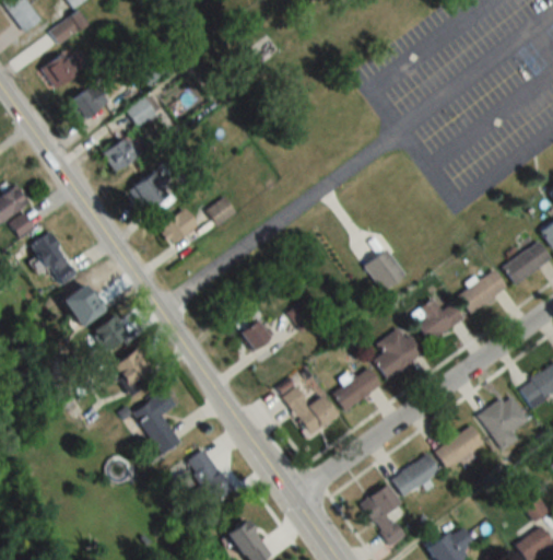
[(43,20),(27,0),(1,0),(26,33),(43,20)]
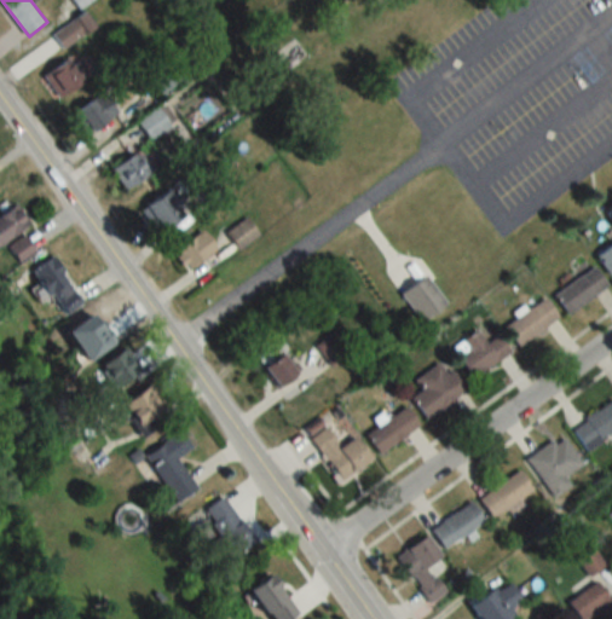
[(58,38),(71,51),(97,23),(84,11),(58,38)]
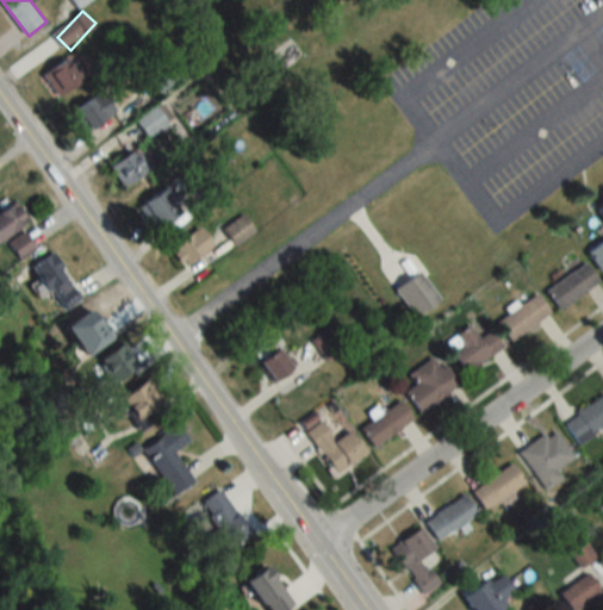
[(100,68),(89,55),(73,66),(68,58),(47,74),(62,95),(100,68)]
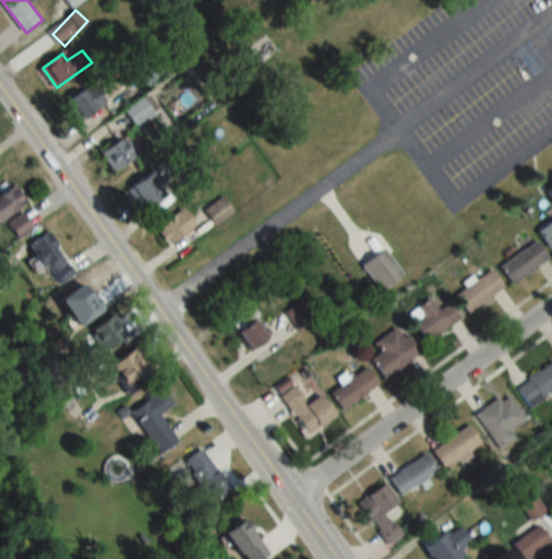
[(148,84),(167,72),(162,63),(143,75),(148,84)]
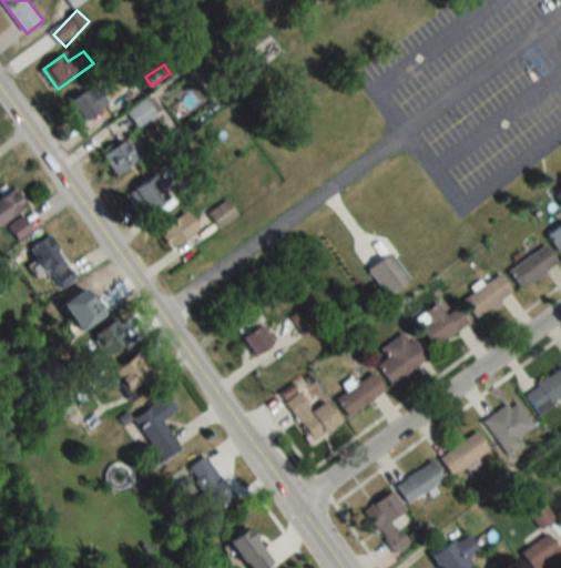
[(79,121),(110,108),(100,85),(69,100),(79,121)]
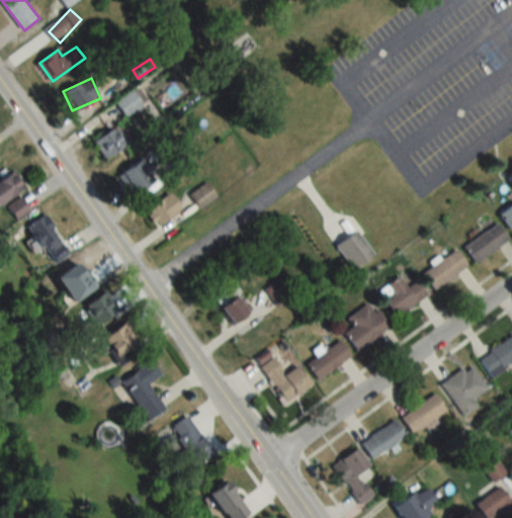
[(117,101),(130,118),(153,102),(141,85),(117,101)]
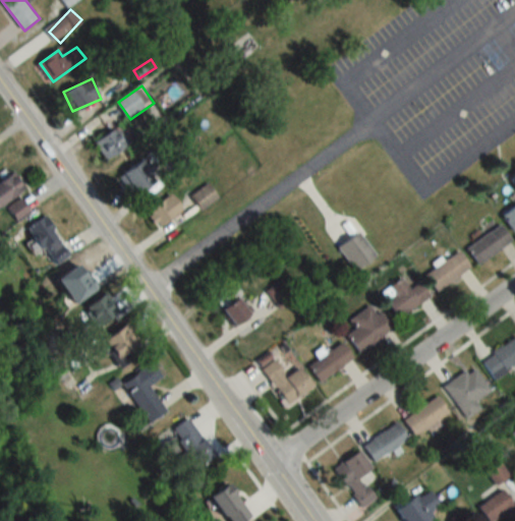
[(96,143),(110,160),(130,142),(117,126),(96,143)]
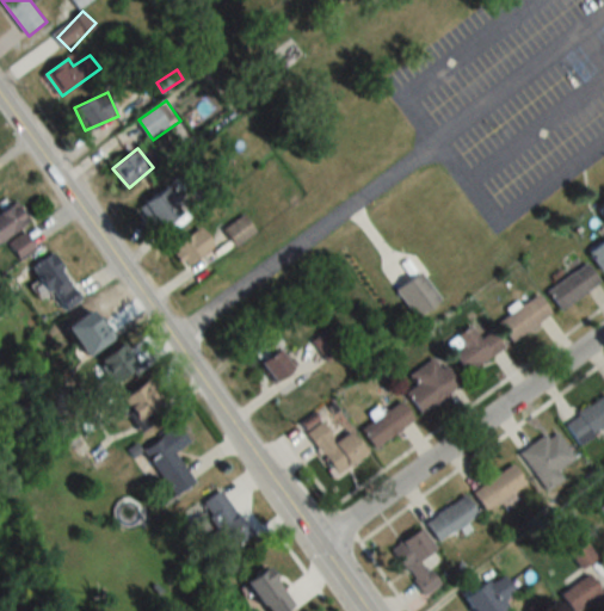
[(141,207),(159,230),(185,211),(168,187),(141,207)]
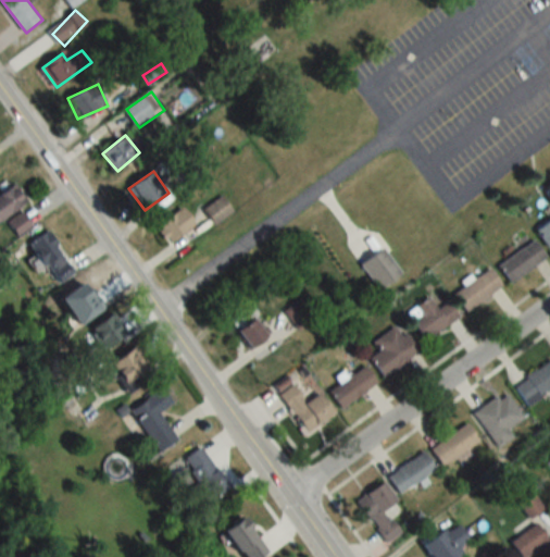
[(0,193),(0,218),(26,201),(14,183),(0,193)]
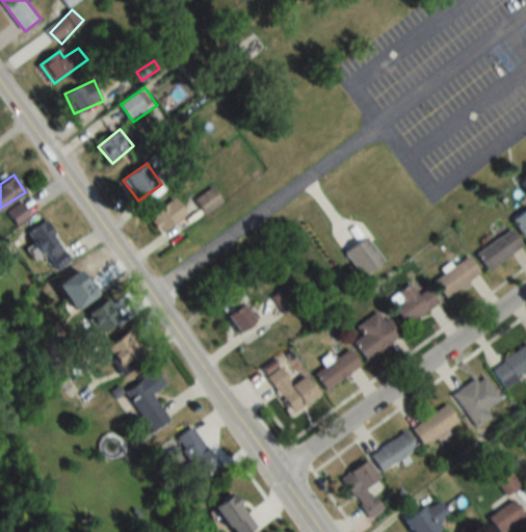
[(207,214),(225,204),(215,188),(198,198),(207,214)]
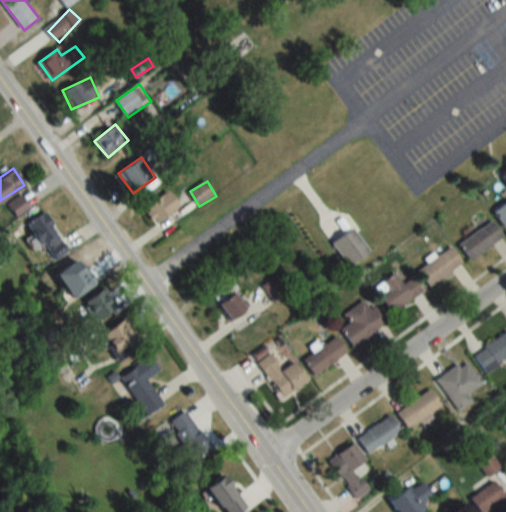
[(145,208),(157,224),(181,207),(169,190),(145,208)]
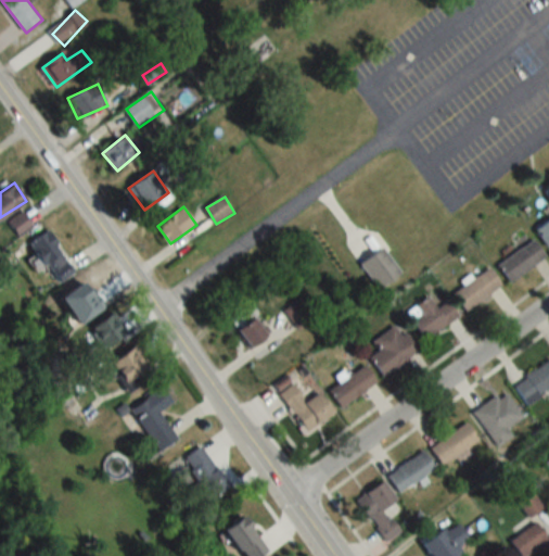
[(14,237),(32,227),(24,212),(7,222),(14,237)]
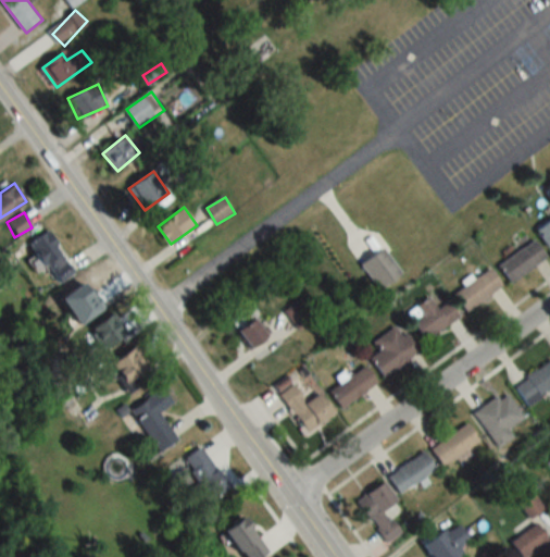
[(549,221),(538,230),(549,246),(549,221)]
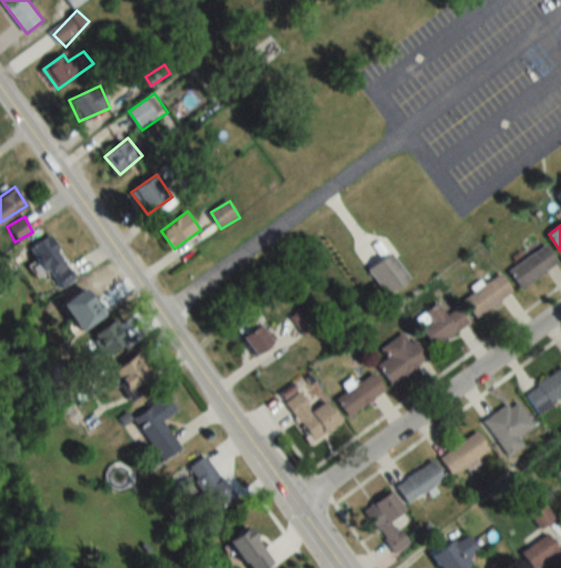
[(75,279),(47,236),(28,250),(57,291),(75,279)]
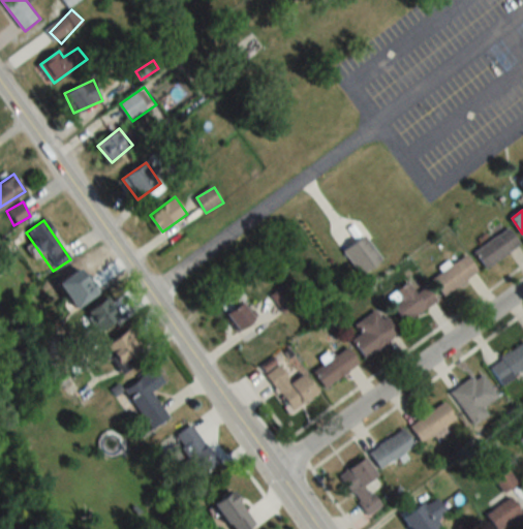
[(522,243),(512,227),(477,251),(488,268),(522,246),(522,243)]
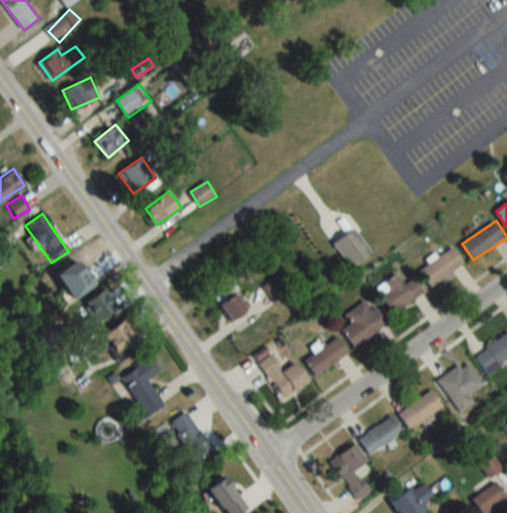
[(334,240),(351,267),(374,250),(358,225),(346,233),(334,240)]
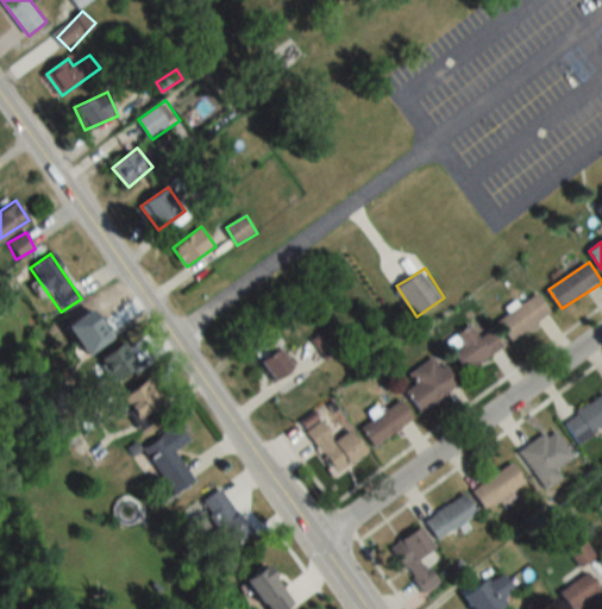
[(553,315),(541,295),(501,318),(512,338),(553,315)]
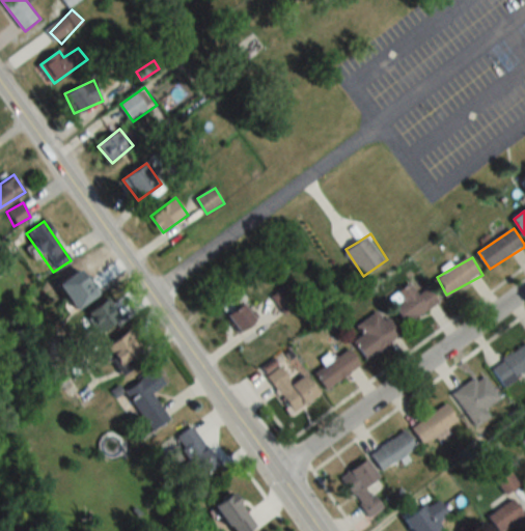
[(389,300),(409,326),(439,301),(430,288),(421,295),(411,282),(389,300)]
